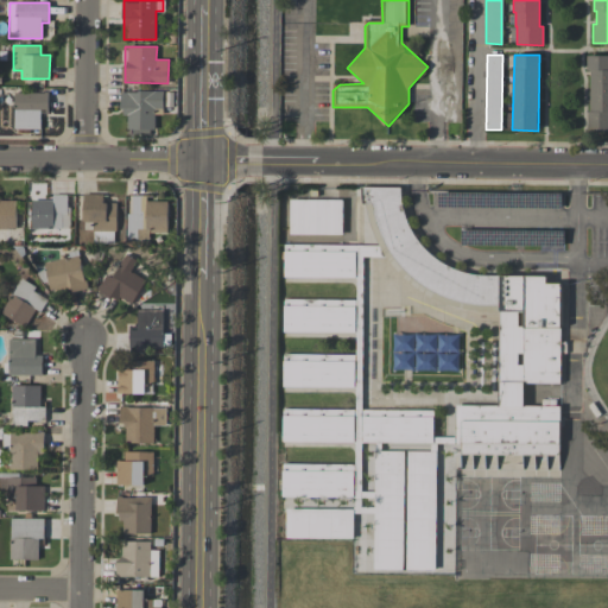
[(607,131),(588,131),(588,112),(590,112),(591,69),(588,69),(588,55),(607,55),(607,131)]
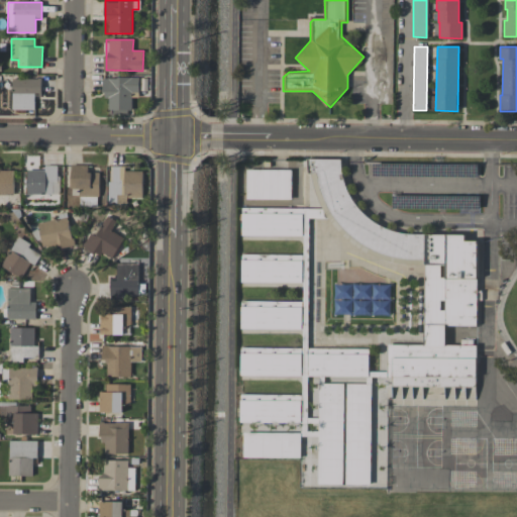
[(139,78),(103,78),(103,98),(109,98),(108,111),(131,111),(131,93),(138,93),(139,78)]
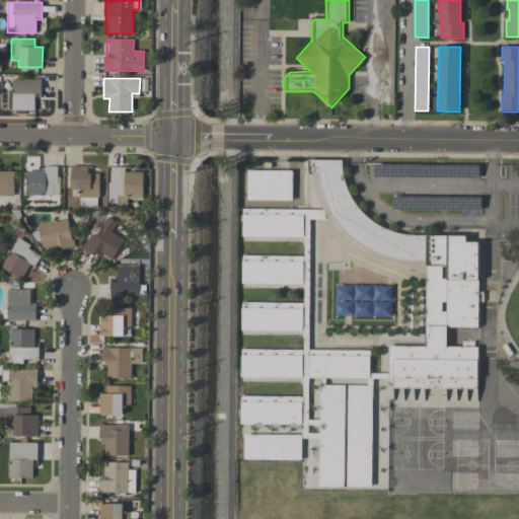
[(12,79),(12,109),(34,110),(34,93),(42,93),(42,79),(12,79)]
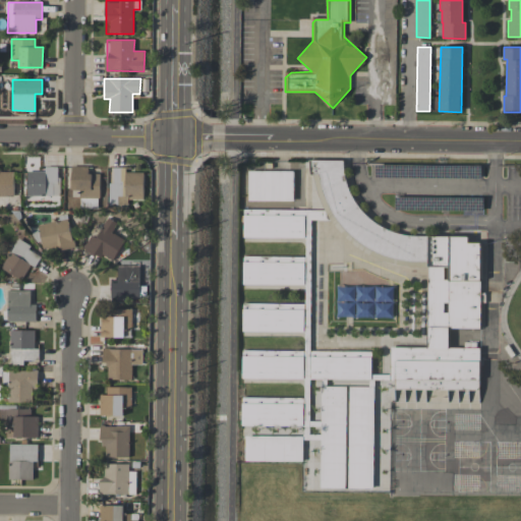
[(428,257),(426,348),(391,347),(390,380),(395,380),(395,389),(479,391),(480,348),(448,347),(449,329),(479,329),(481,243),(468,243),(468,234),(370,232),(344,176),(345,161),(310,160),(310,174),(317,174),(356,256),(428,257)]
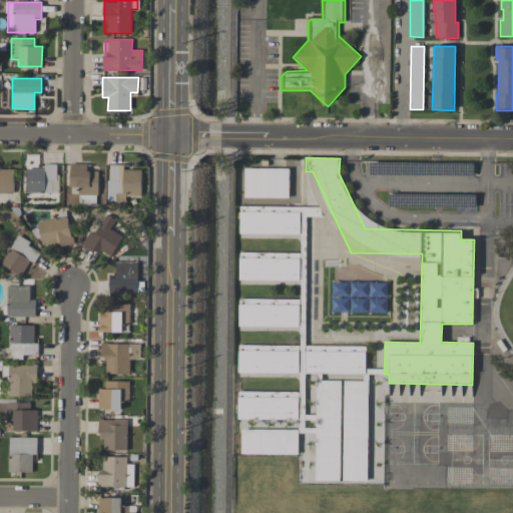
[(369,162),(473,163),(473,175),(369,174),(369,162)]
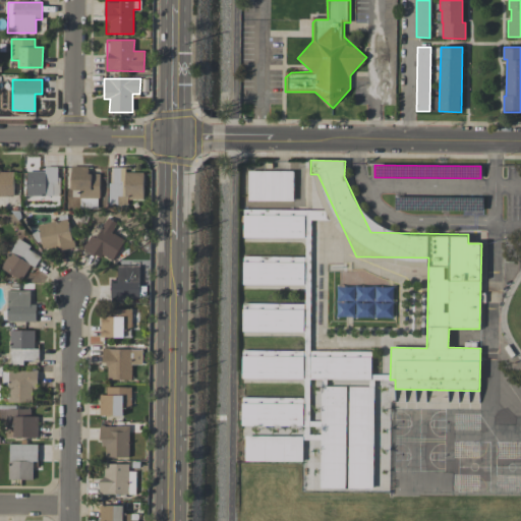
[(27,171),(26,195),(59,196),(59,167),(45,167),(45,171),(27,171)]
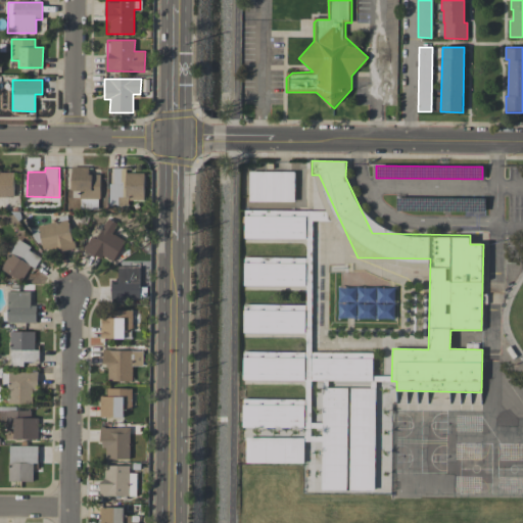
[(72,191),(80,191),(80,199),(98,200),(98,174),(88,174),(89,168),(72,168),(72,191)]
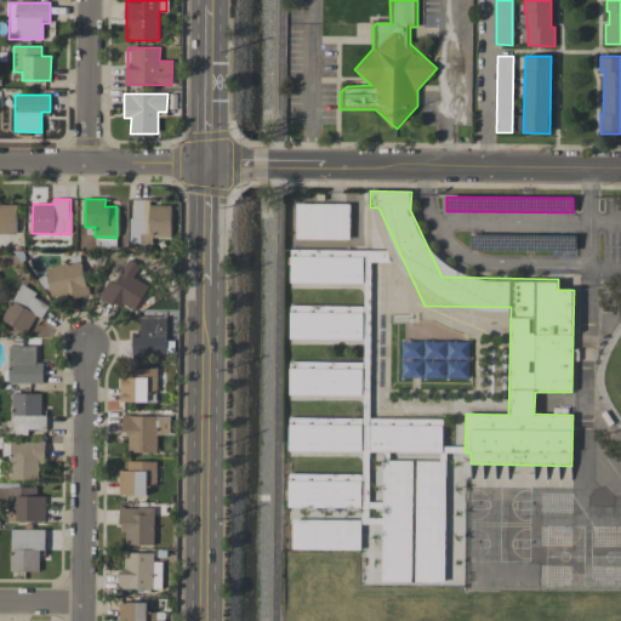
[(171,205),(149,205),(149,200),(136,199),(135,218),(129,218),(129,244),(152,245),(153,238),(170,238),(171,205)]
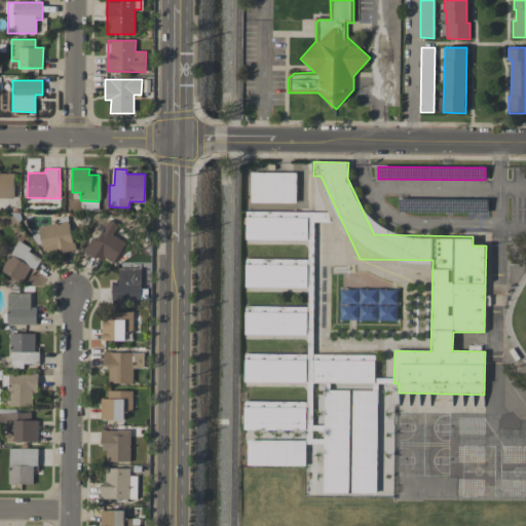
[(14,173),(0,173),(0,196),(13,197),(14,173)]
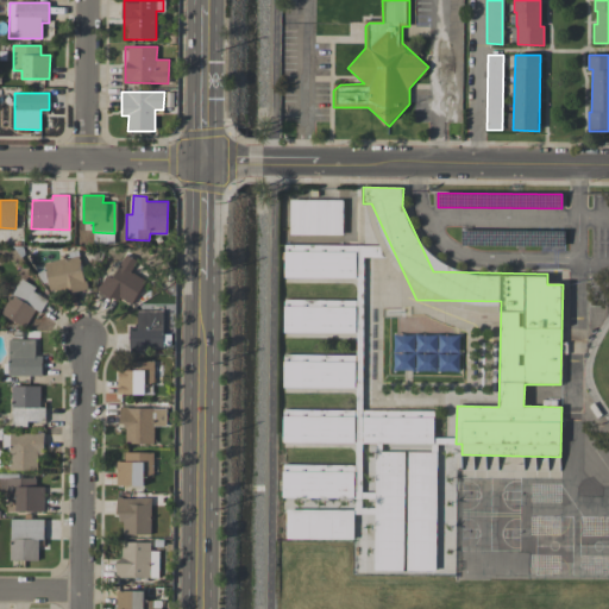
[(343,200),(290,200),(290,234),(343,236),(343,200)]
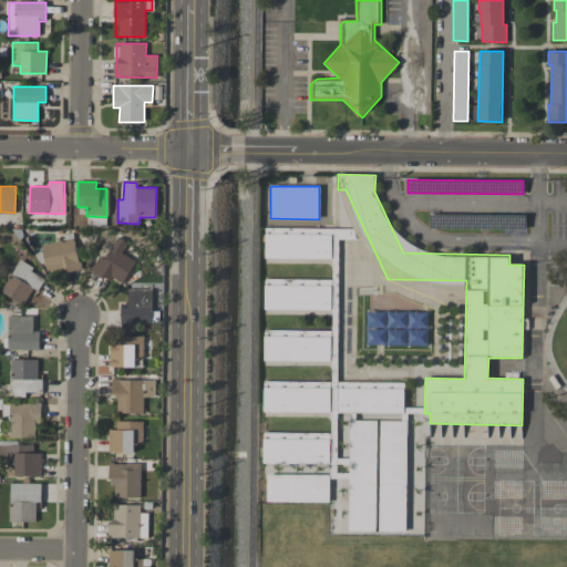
[(525,215),(525,228),(431,227),(431,214),(525,215)]
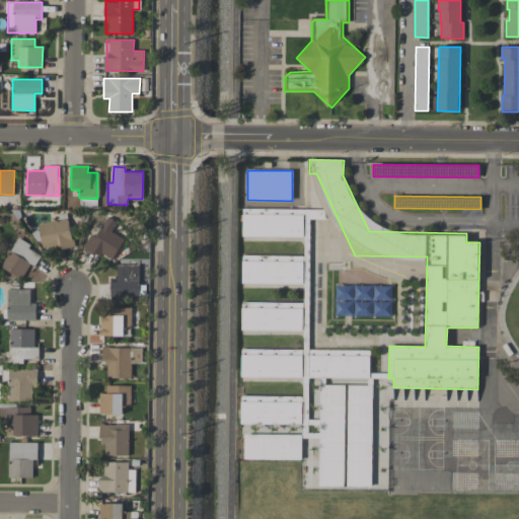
[(124,239),(112,231),(117,223),(106,216),(95,236),(90,233),(83,245),(110,263),(124,239)]
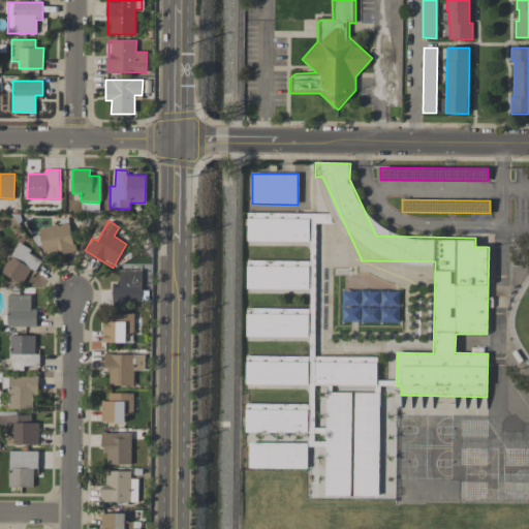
[(43,255),(74,251),(70,223),(39,227),(43,255)]
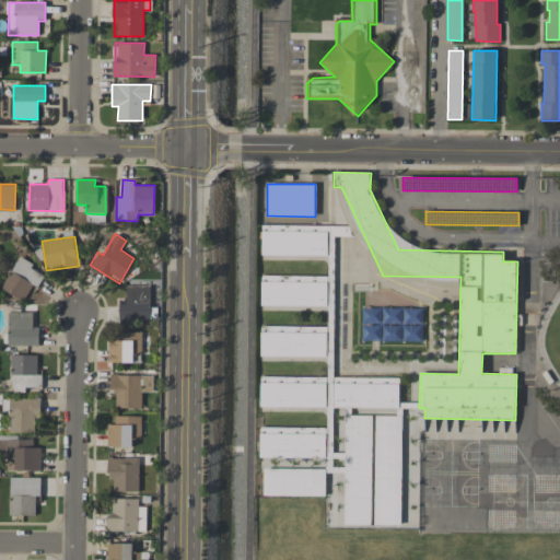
[(45,273),(18,258),(1,289),(24,301),(32,286),(37,288),(45,273)]
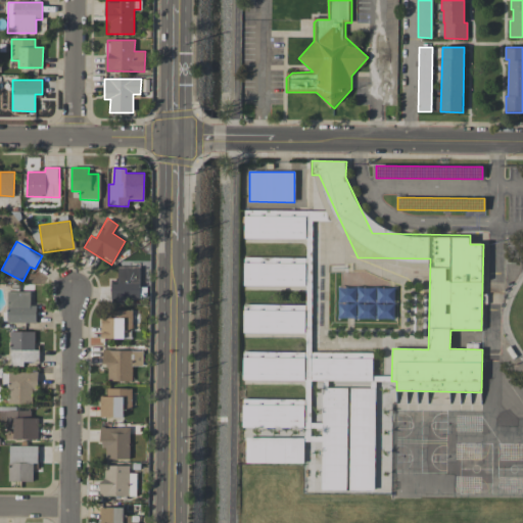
[(305,258),(245,257),(244,285),(305,286),(305,258)]
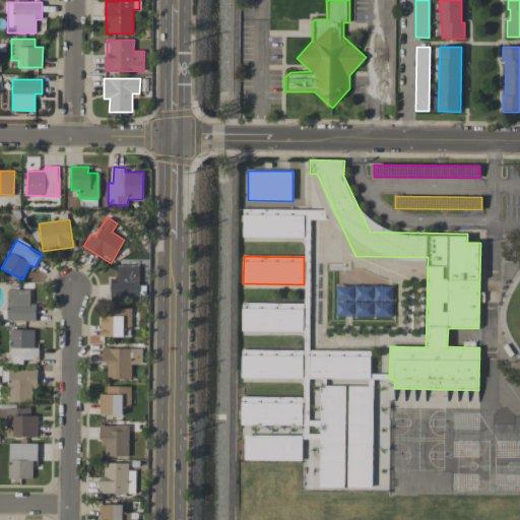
[(139,298),(140,265),(117,264),(117,282),(112,282),(111,298),(139,298)]
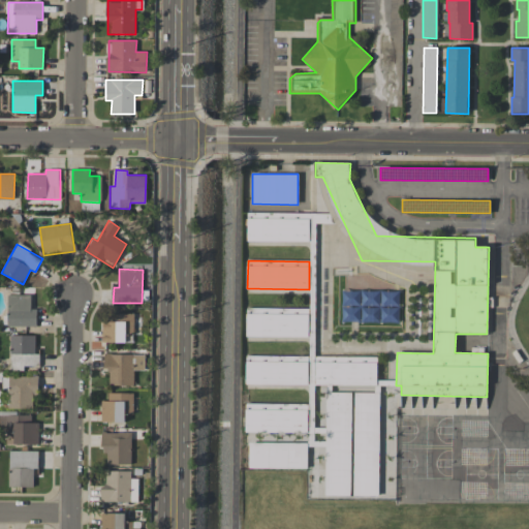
[(31,296),(8,294),(7,327),(36,327),(37,309),(31,309),(31,296)]
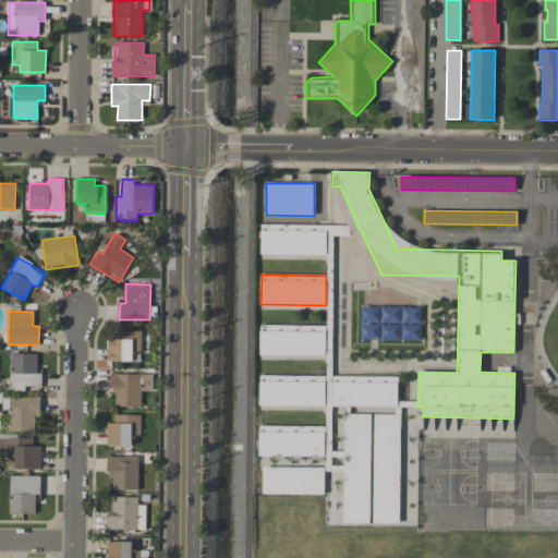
[(326,326),(261,325),(261,355),(325,356),(326,326)]
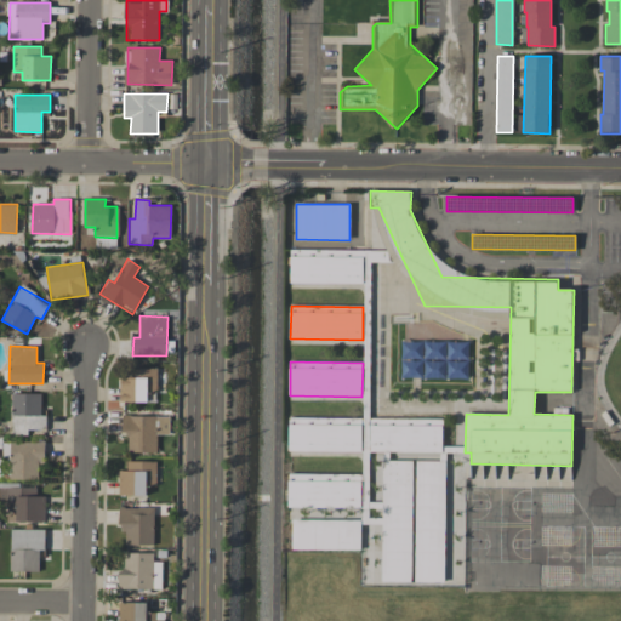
[(12,394),(12,436),(28,434),(28,431),(46,429),(46,416),(41,416),(41,393),(12,394)]
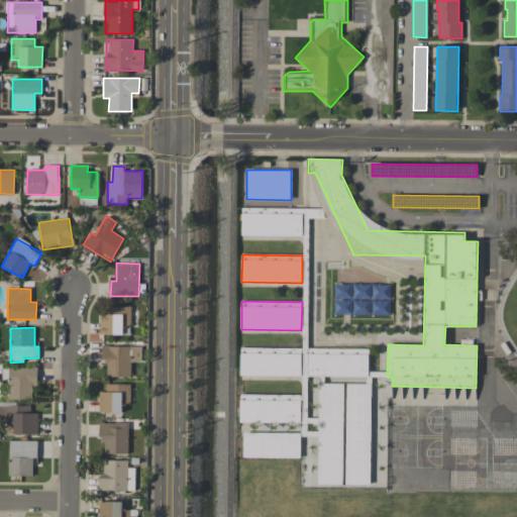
[(141,363),(141,346),(102,346),(102,360),(106,360),(106,377),(130,377),(131,362),(141,363)]
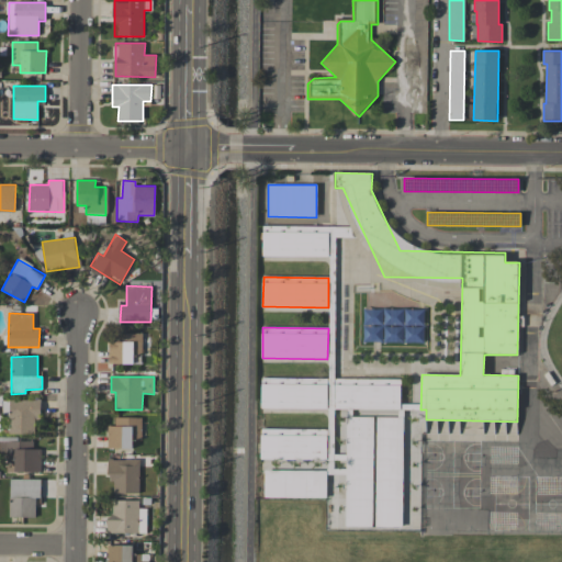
[(261,408),(327,409),(327,379),(262,378),(261,408)]
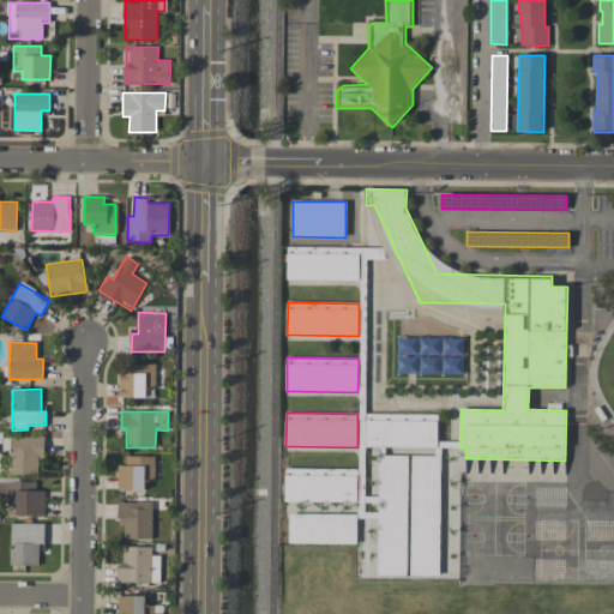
[(438,415),(366,414),(366,447),(381,447),(437,447),(438,415)]
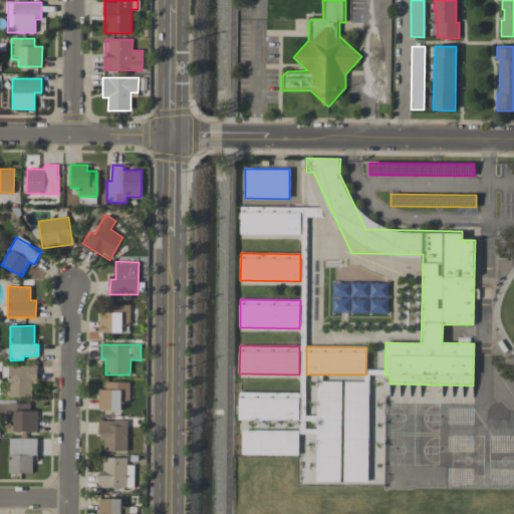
[(8,397),(31,398),(32,383),(37,383),(37,366),(9,365),(8,397)]
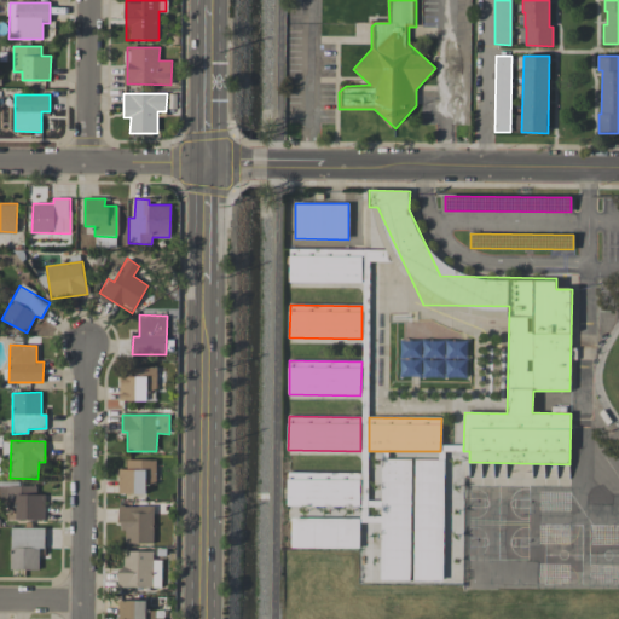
[(411,460),(382,458),(381,580),(410,580),(411,460)]
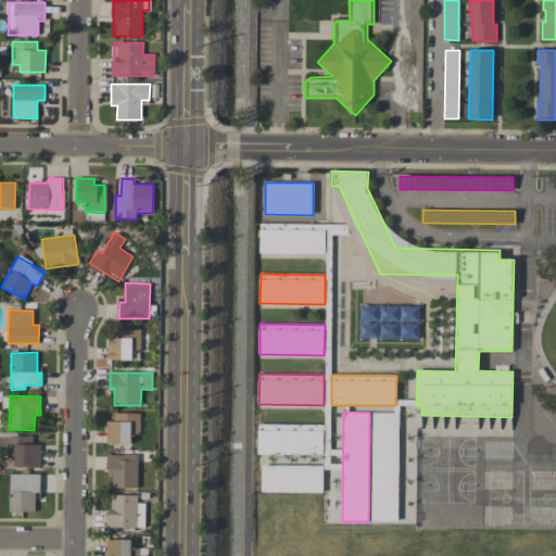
[(399,413),(373,413),(371,521),(397,521),(399,413)]
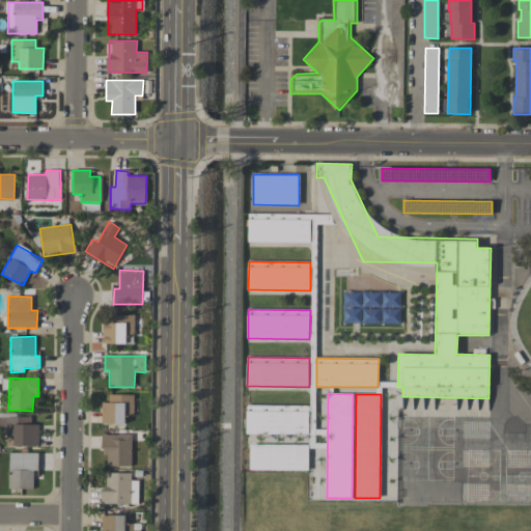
[(102,423),(126,423),(126,416),(134,416),(134,395),(109,395),(109,402),(102,402),(102,423)]
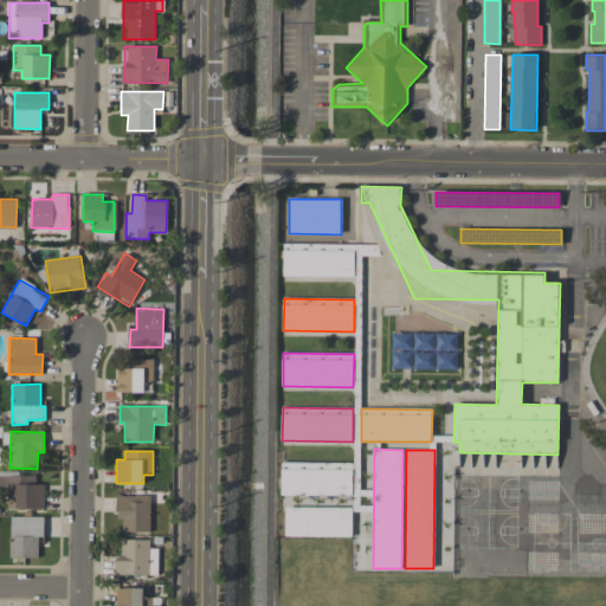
[(282,495),(352,496),(352,463),(282,463),(282,495)]
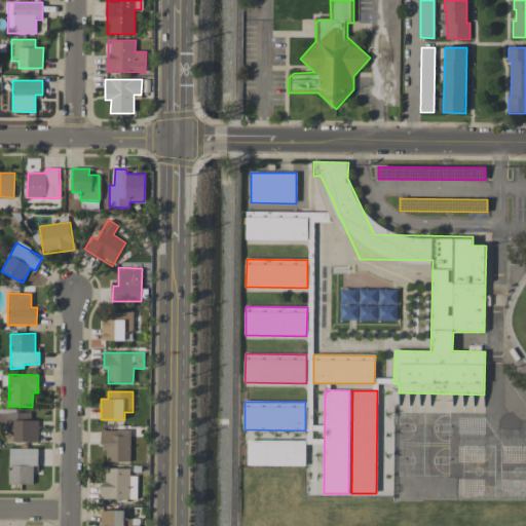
[(39,442),(38,420),(31,420),(31,412),(5,413),(5,442),(39,442)]
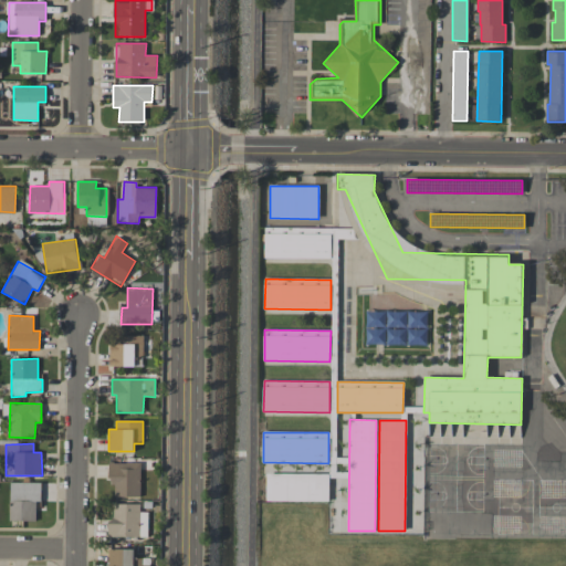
[(111,498),(140,498),(140,463),(112,462),(111,498)]
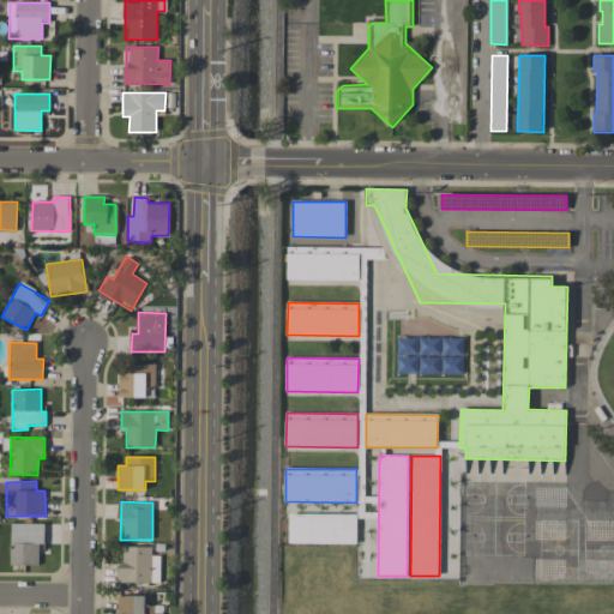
[(356,515),(290,513),(289,543),(356,545),(356,515)]
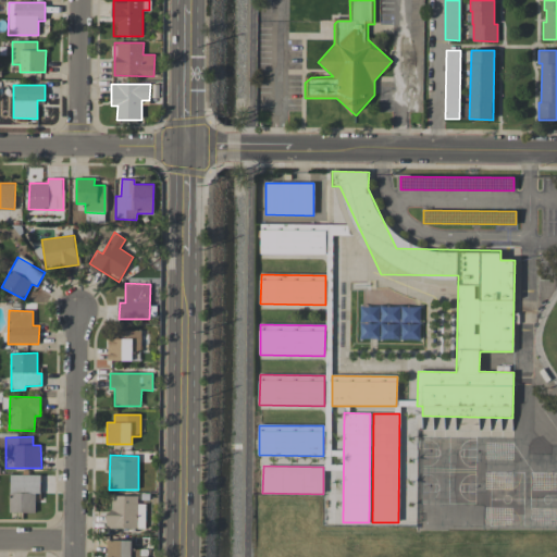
[(36,514),(36,494),(40,494),(40,475),(10,474),(10,512),(36,514)]
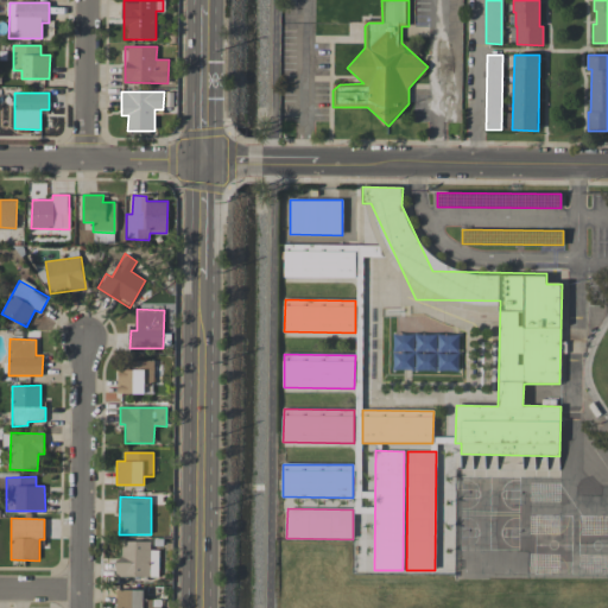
[(119,577),(158,577),(159,550),(151,550),(151,542),(119,542),(119,577)]
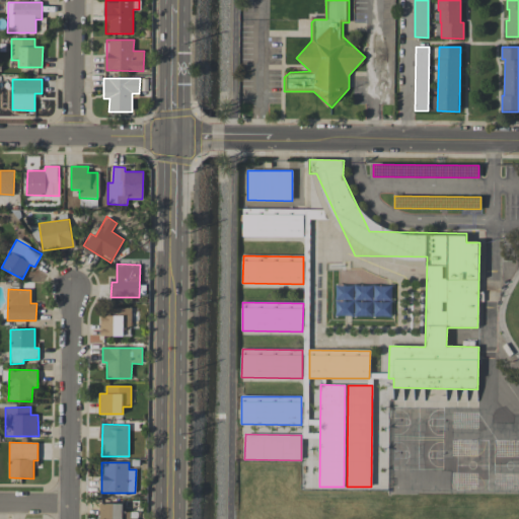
[(100,518),(137,518),(138,518),(131,518),(131,512),(123,512),(123,504),(101,503),(100,518)]
